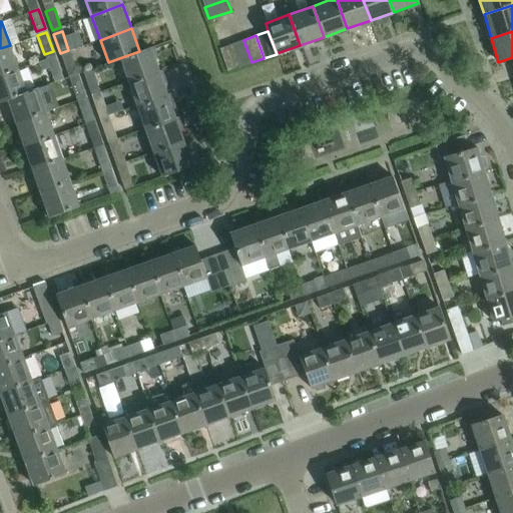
[(243,40),(231,44),(239,67),(251,62),(243,40)]
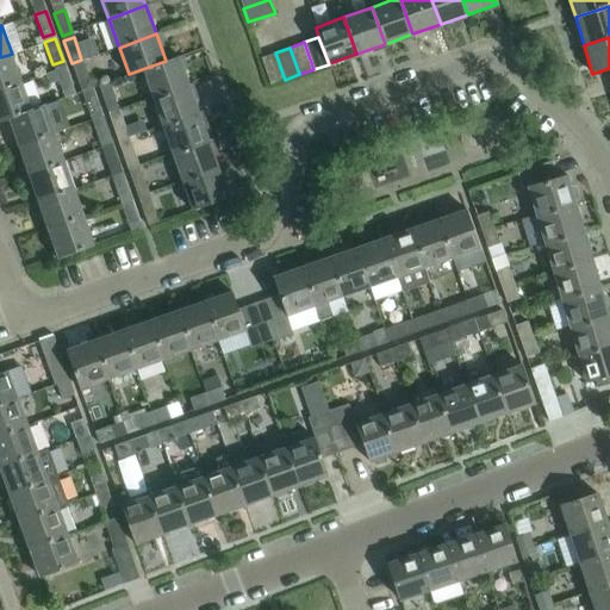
[(275,53),(261,57),(271,85),(285,80),(275,53)]
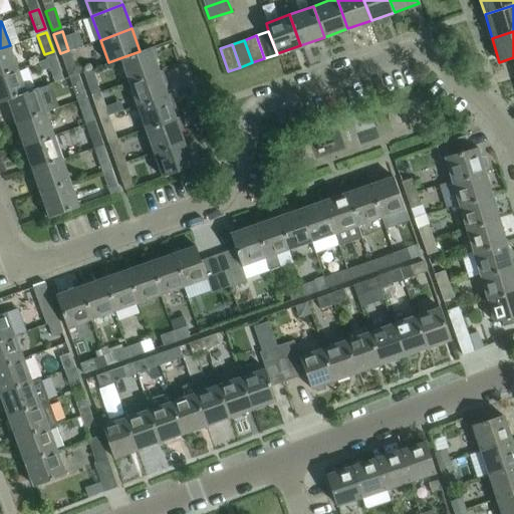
[(10,45),(0,48),(0,75),(18,68),(10,45)]
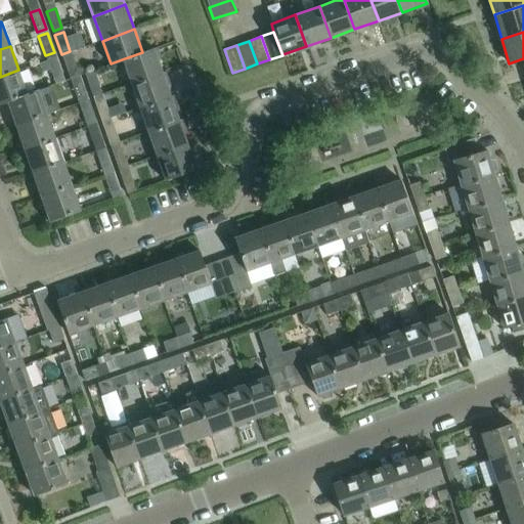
[(142,52),(122,59),(130,84),(163,73),(154,48),(142,52)]
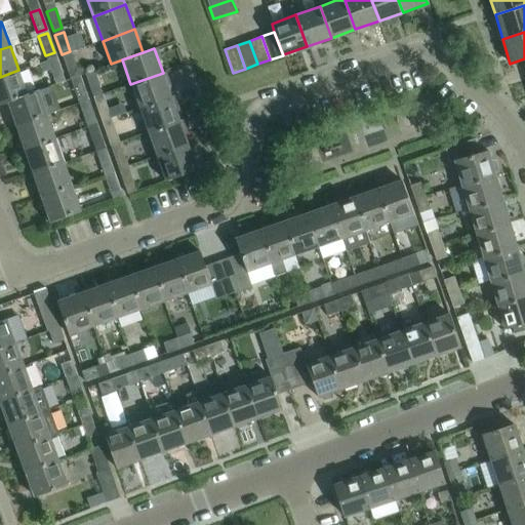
[(55,56),(47,61),(53,80),(63,77),(63,76),(55,56)]
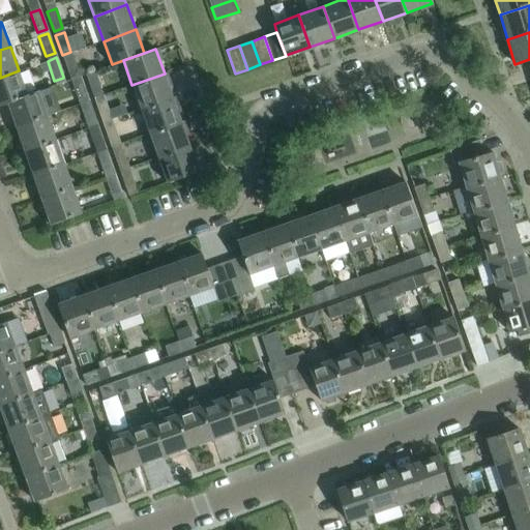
[(72,57),(63,60),(69,76),(70,80),(80,77),(72,57)]
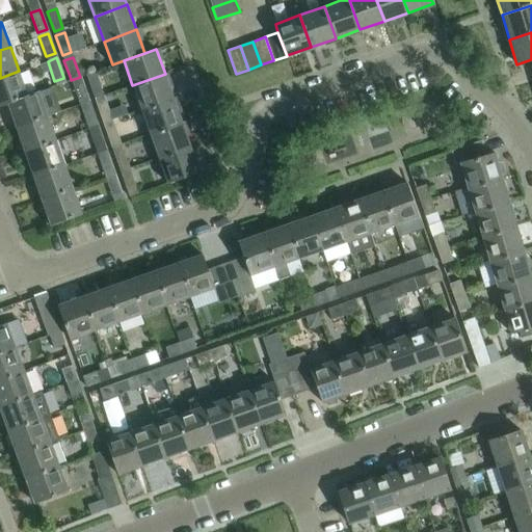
[(19,71),(0,78),(0,105),(6,104),(28,97),(19,71)]
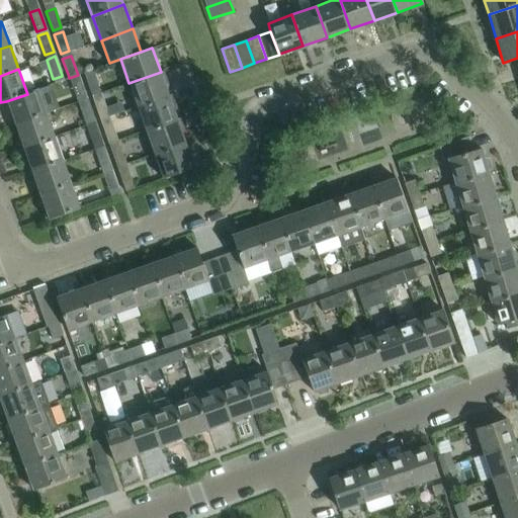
[(161,72),(128,83),(138,107),(169,96),(161,72)]
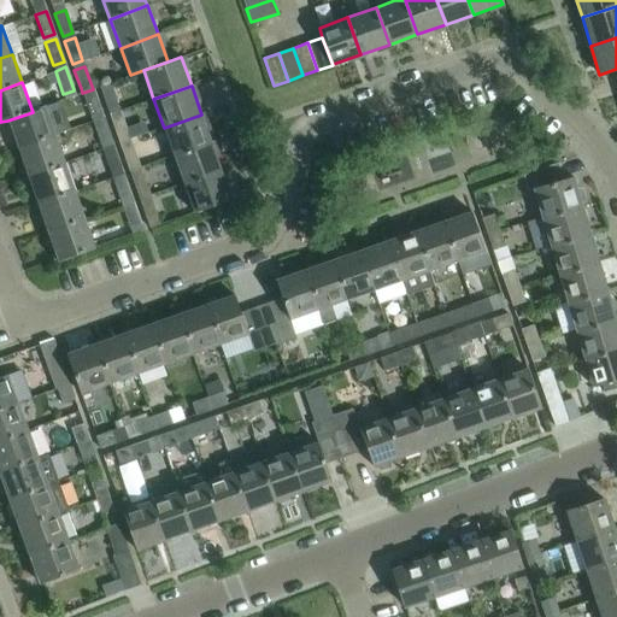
[(112,88),(101,92),(110,115),(121,111),(112,88)]
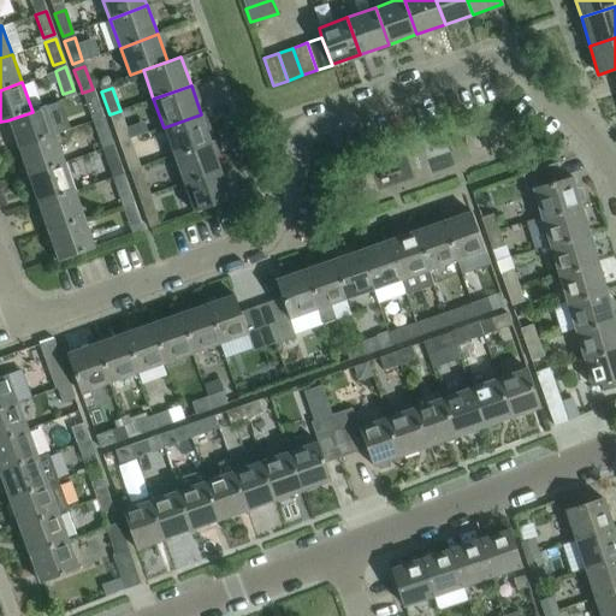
[(93,89),(82,93),(90,116),(101,112),(93,89)]
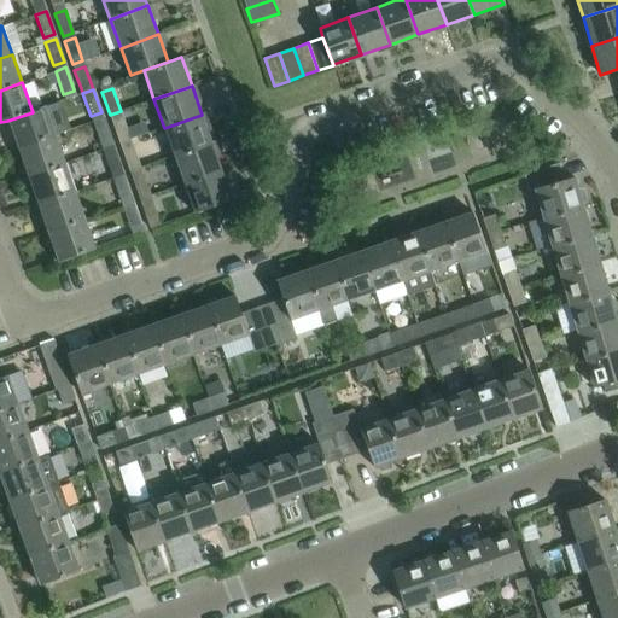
[(33,112),(7,121),(17,149),(56,135),(46,108),(33,112)]
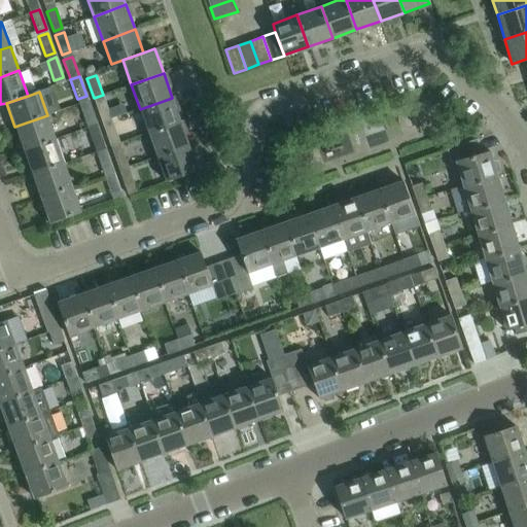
[(172,98),(140,109),(148,133),(180,121),(172,98)]
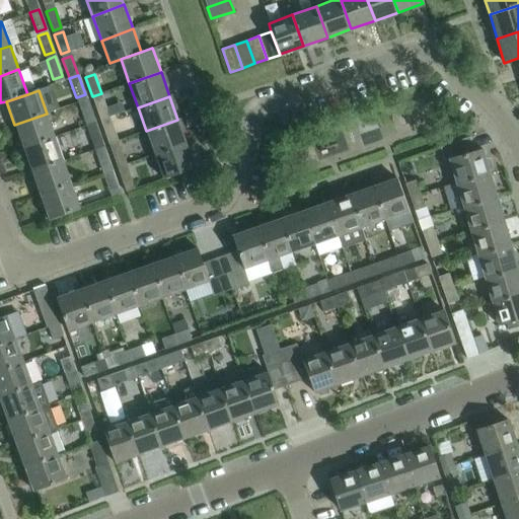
[(102,97),(93,100),(100,121),(109,118),(102,97)]
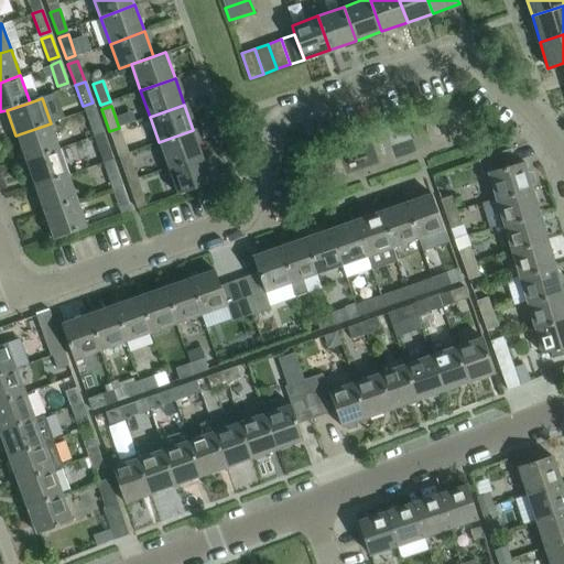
[(94,107),(84,110),(91,131),(101,128),(94,107)]
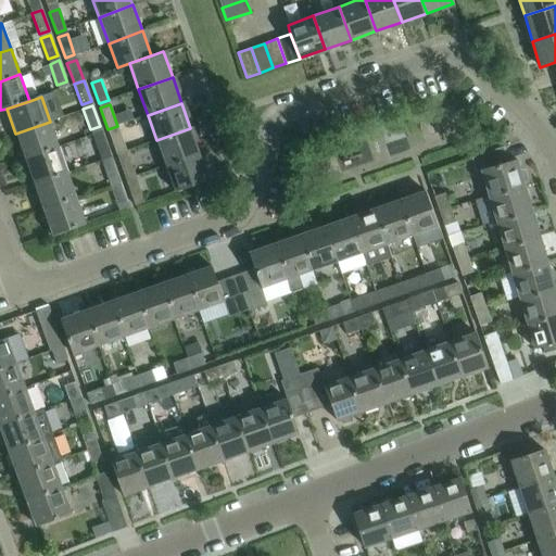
[(50,122),(15,134),(25,160),(59,148),(50,122)]
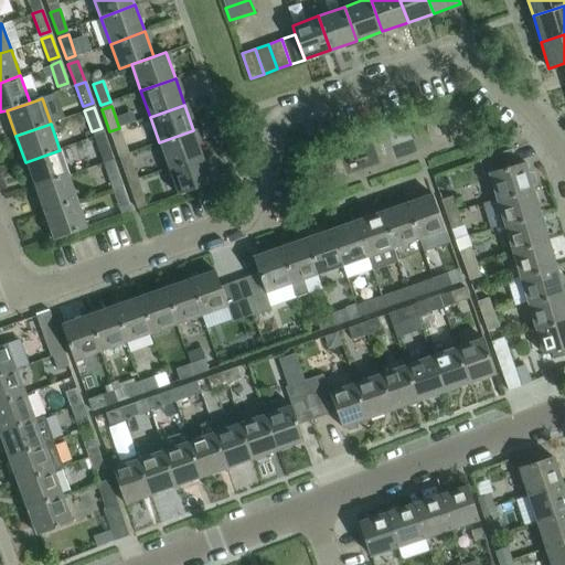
[(193,130),(159,142),(168,169),(202,156),(193,130)]
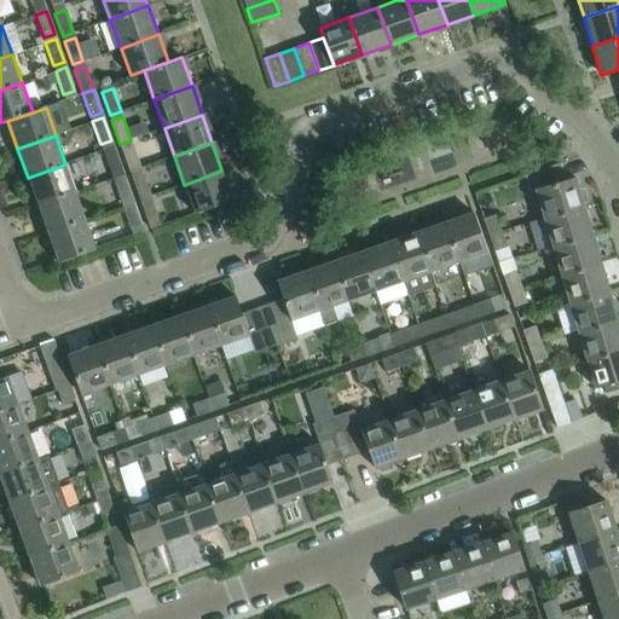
[(113,145),(103,149),(110,173),(121,169),(113,145)]
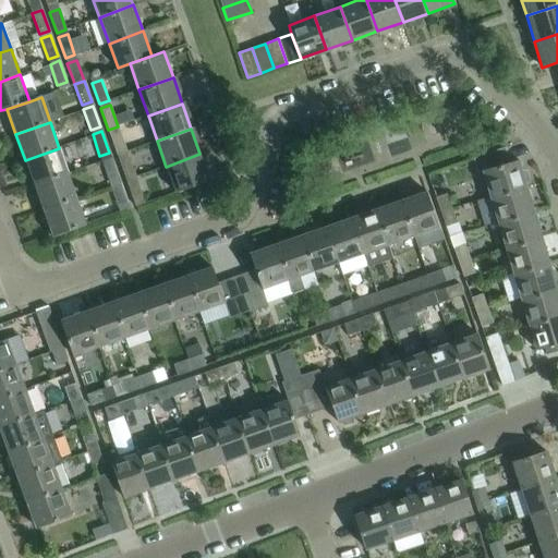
[(119,131),(109,134),(117,155),(126,152),(119,131)]
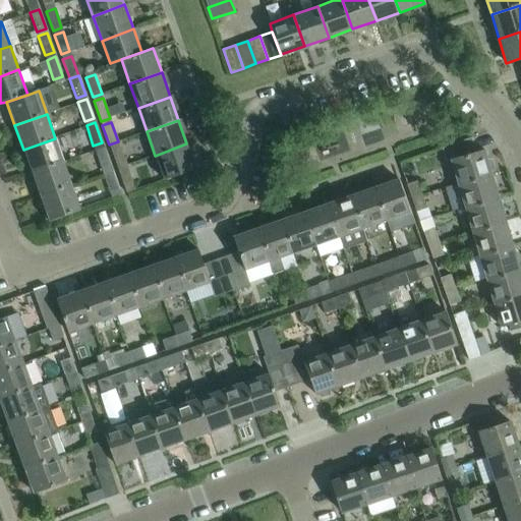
[(486,159),(483,149),(475,152),(471,137),(442,148),(445,160),(450,159),(458,183),(490,173),(489,171),(494,168),(490,160),(486,159)]
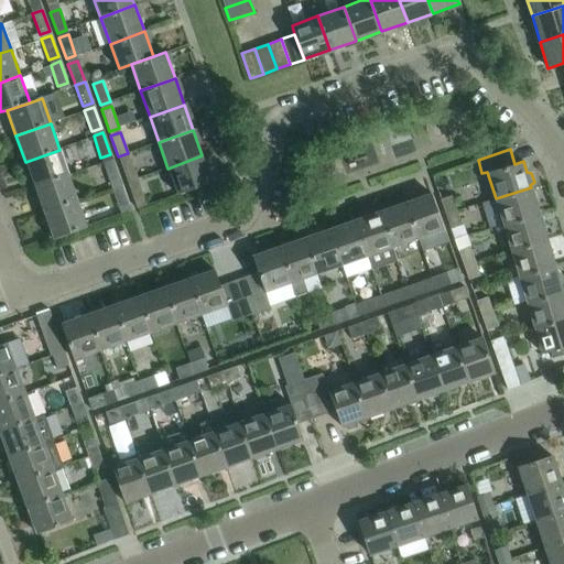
[(60,150),(25,162),(34,187),(68,175),(60,150)]
